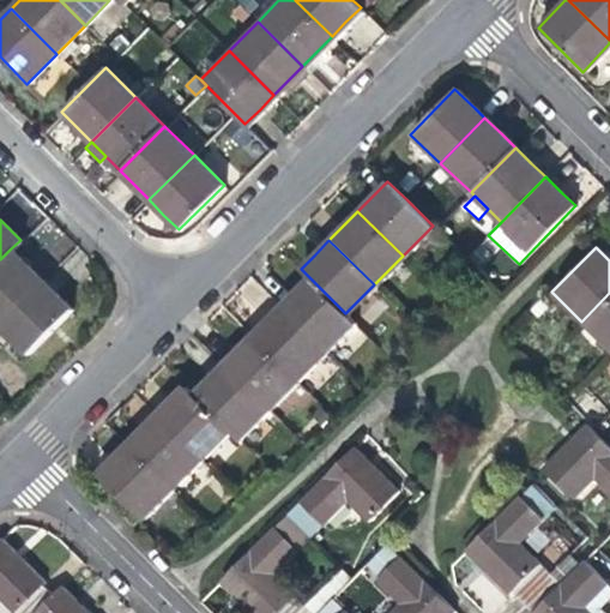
[(0,320),(42,280),(28,265),(11,248),(0,259),(0,320)]
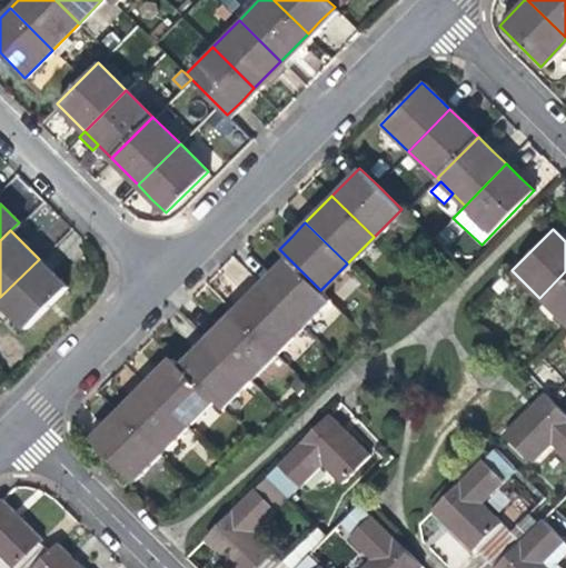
[(328,298),(320,290),(287,257),(271,272),(259,285),(301,326),(328,298)]
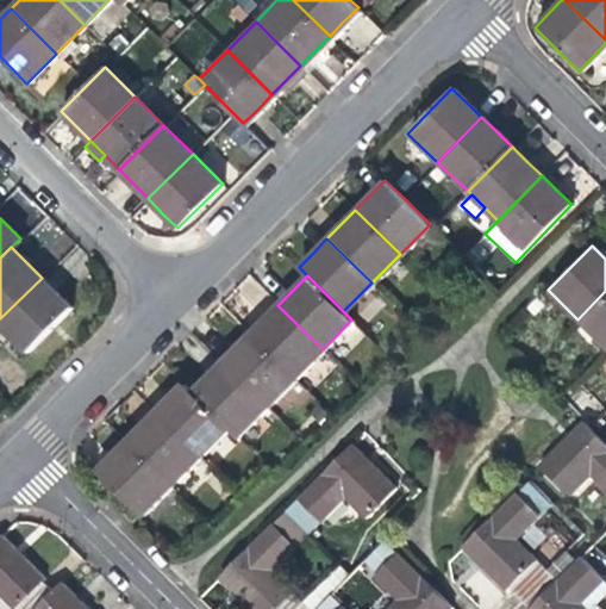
[(25,350),(69,305),(42,278),(0,318),(0,325),(25,350)]
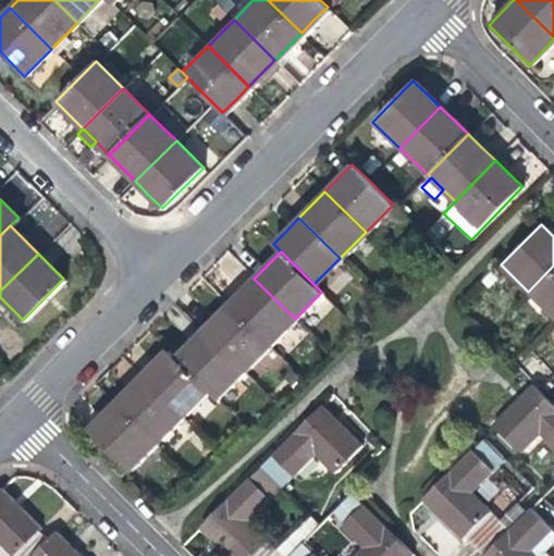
[(553,318),(553,316),(553,266),(528,292),(553,318)]
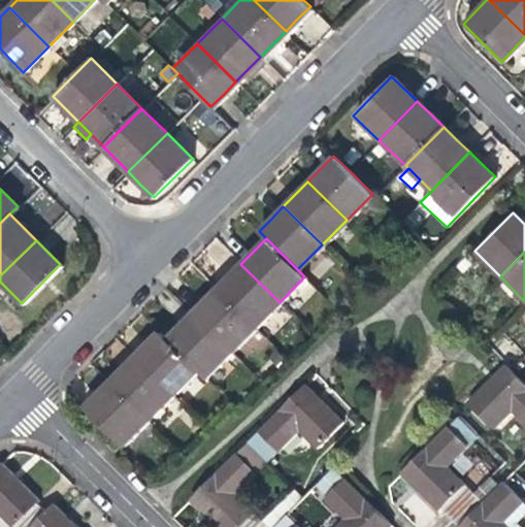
[(280,302),(240,264),(230,274),(216,289),(255,327),(280,302)]
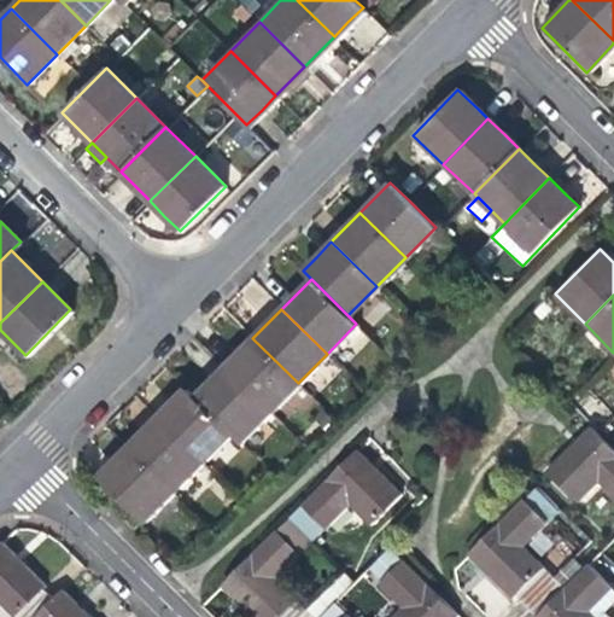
[(269,412),(298,383),(252,338),(238,354),(223,368),(269,412)]
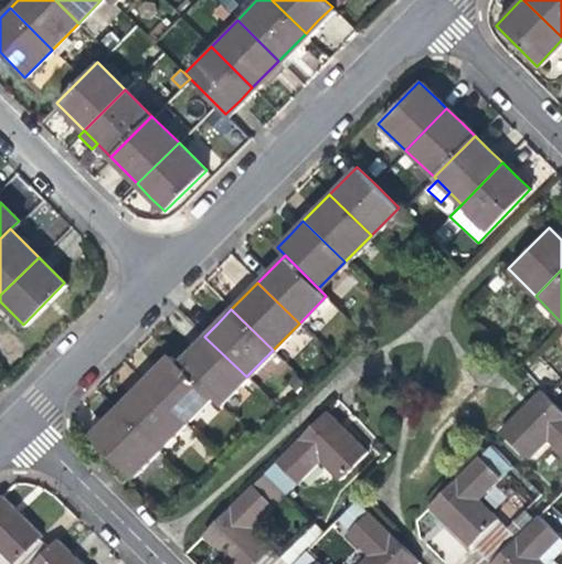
[(246,376),(204,337),(194,347),(178,363),(212,396),(220,404),(246,376)]
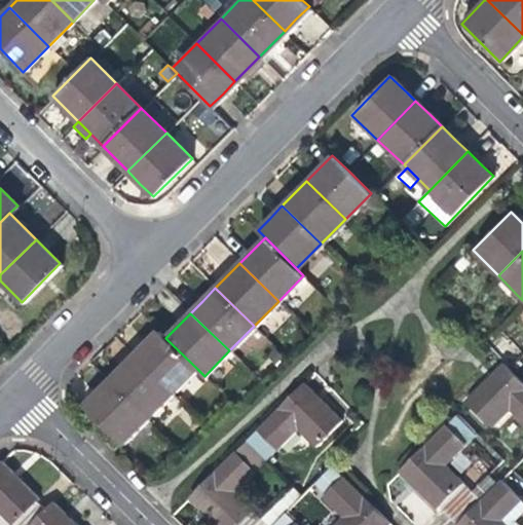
[(197,369),(165,338),(158,331),(146,344),(134,357),(172,395),(197,369)]
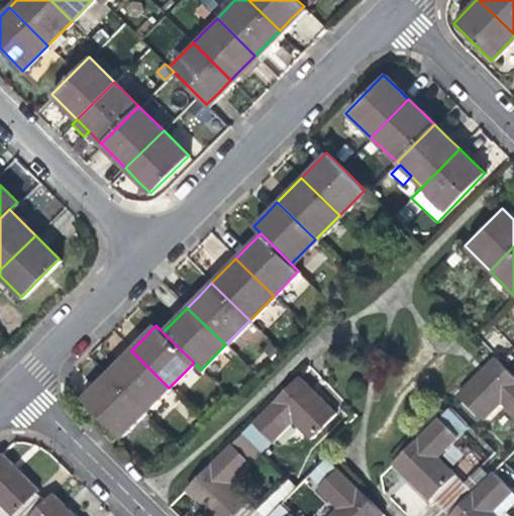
[(169,388),(131,350),(119,362),(106,376),(144,413),(169,388)]
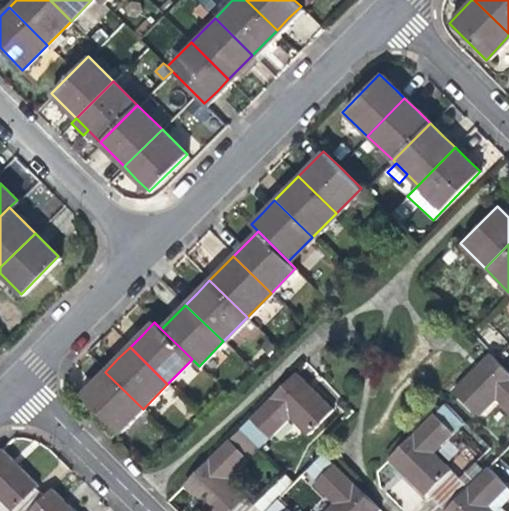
[(508,372),(488,352),(452,389),(478,415),(495,399),(501,405),(508,412),(508,372)]
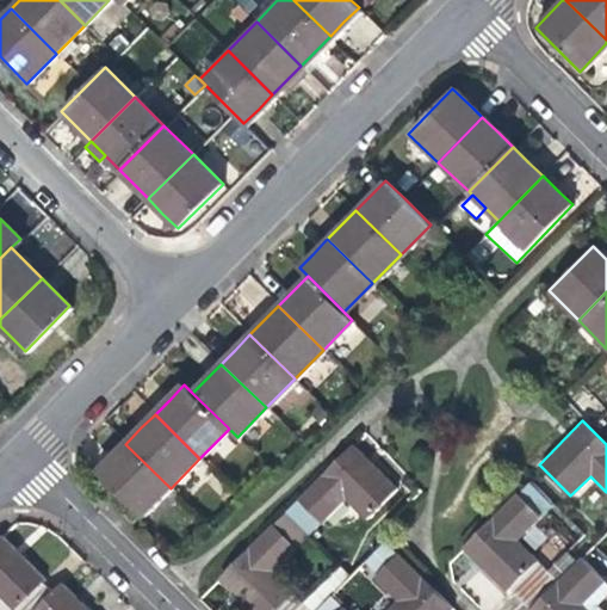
[(397,488),(354,443),(299,495),(323,521),(347,497),(358,507),(367,517),(397,488)]
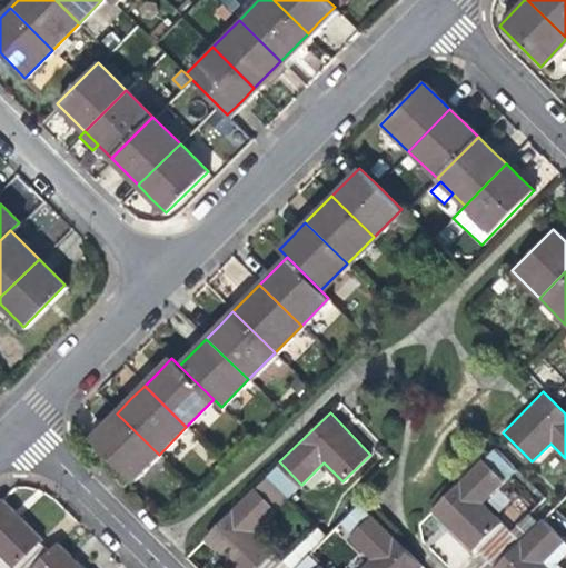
[(159,455),(117,414),(106,425),(90,440),(132,481),(159,455)]
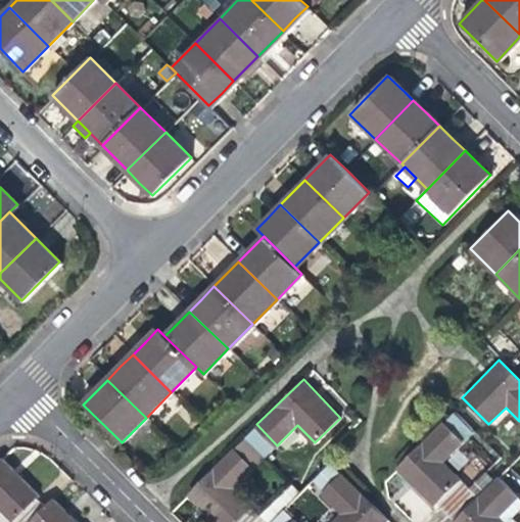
[(434,503),(459,478),(443,462),(474,430),(454,410),(395,468),(417,488),(432,505),(434,503)]
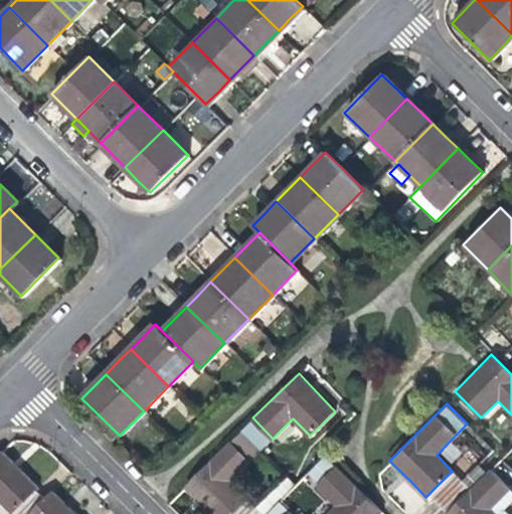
[(230,439),(239,449),(249,439),(240,430),(230,439)]
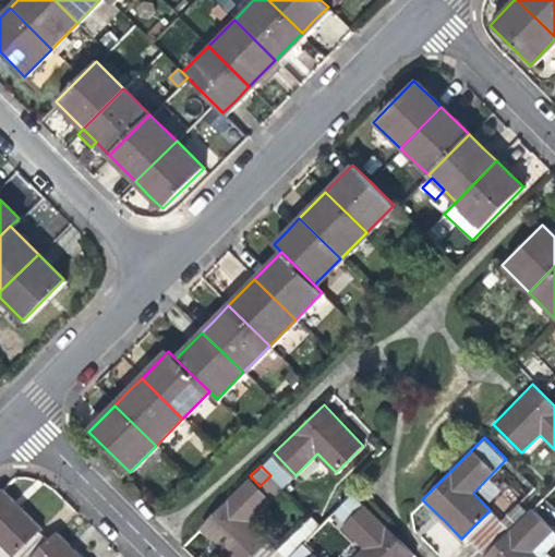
[(260,486),(250,475),(201,524),(226,551),(231,556),(246,556),(266,539),(267,537),(249,520),(272,498),(260,486)]
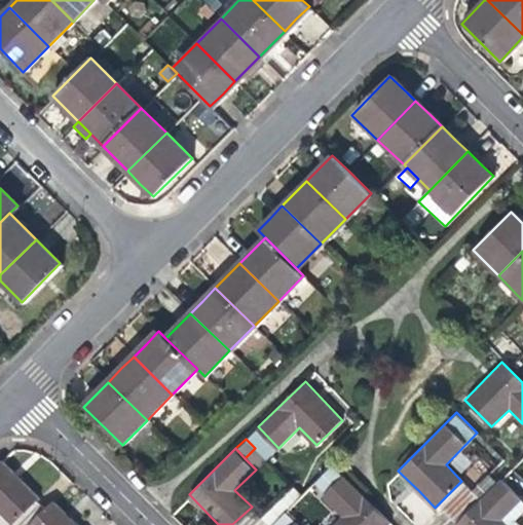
[(0,510),(12,523),(36,499),(38,496),(22,480),(1,459),(0,460),(0,510)]
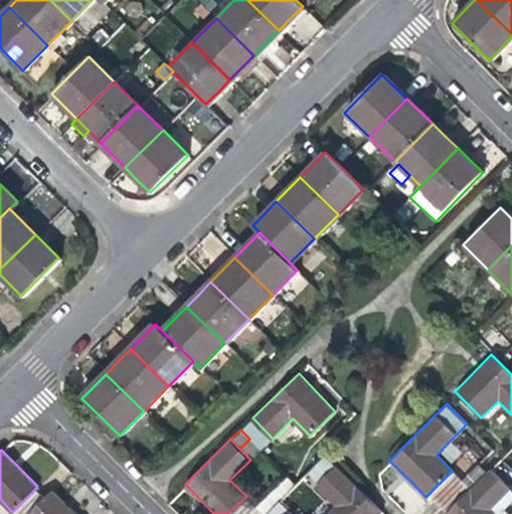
[(316,487),(335,467),(324,456),(304,476),(316,487)]
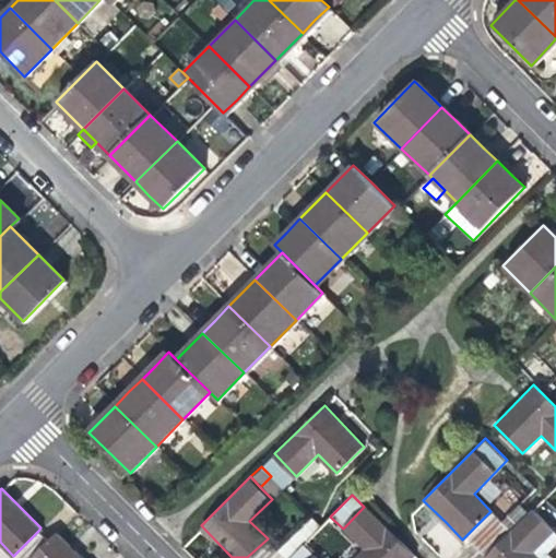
[(500,521),(474,547),(484,556),(527,513),(518,505),(500,521)]
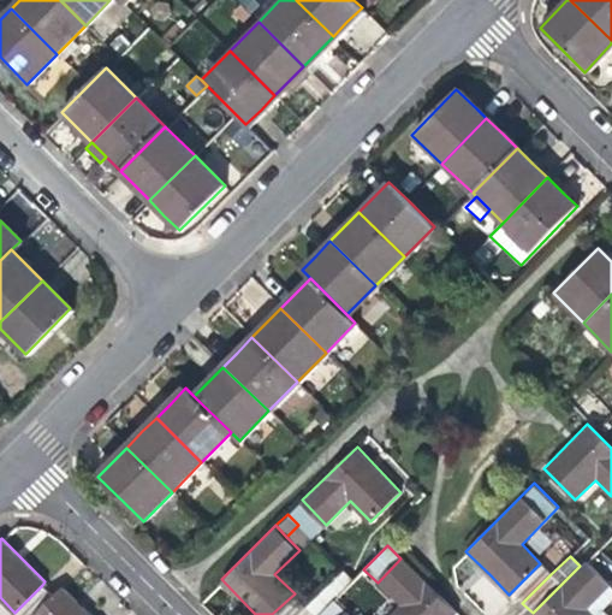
[(402,607),(392,614),(452,614),(455,613),(400,559),(378,583),(402,607)]
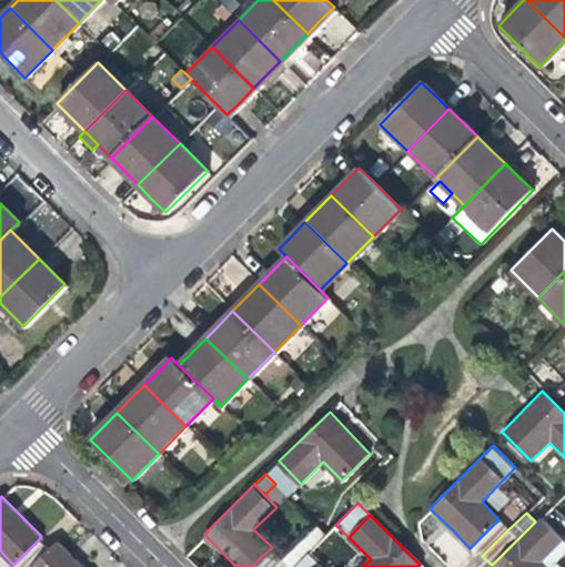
[(546,566),(540,559),(562,537),(541,516),(535,522),(492,565),(488,566),(546,566)]
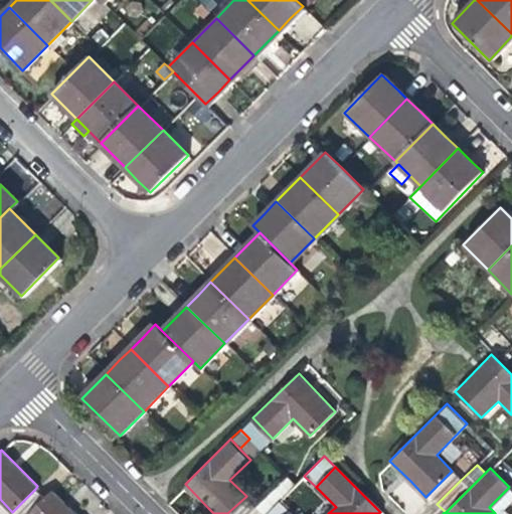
[(461,480),(452,471),(428,495),(437,504),(461,480)]
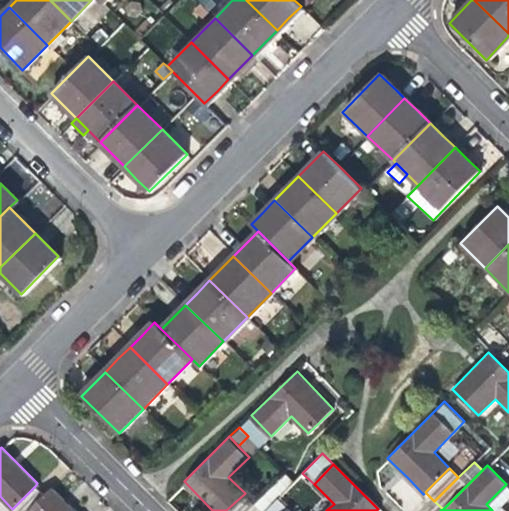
[(253,503),(243,510),(263,510),(277,498),(284,491),(274,481),(253,503)]
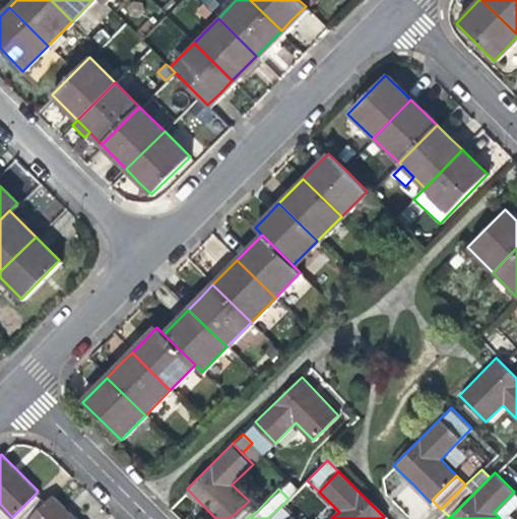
[(27,518),(45,503),(36,494),(12,517),(14,518),(27,518)]
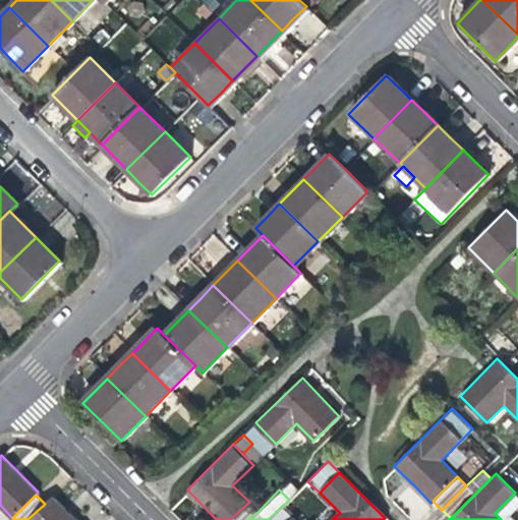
[(72,519),(71,518),(51,498),(45,504),(27,519),(72,519)]
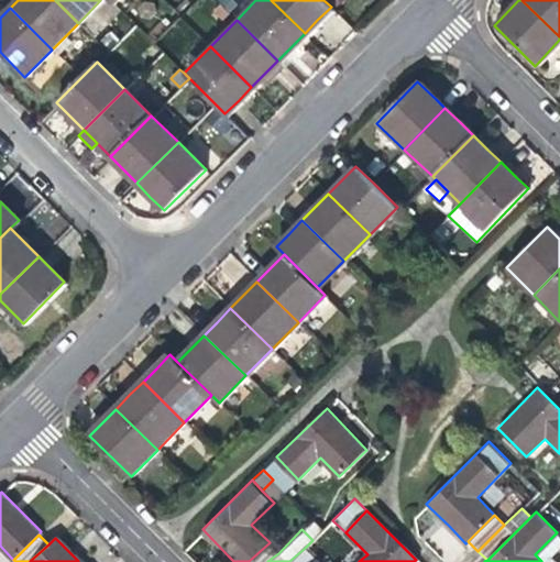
[(267,561),(278,553),(268,543),(249,561),(267,561)]
